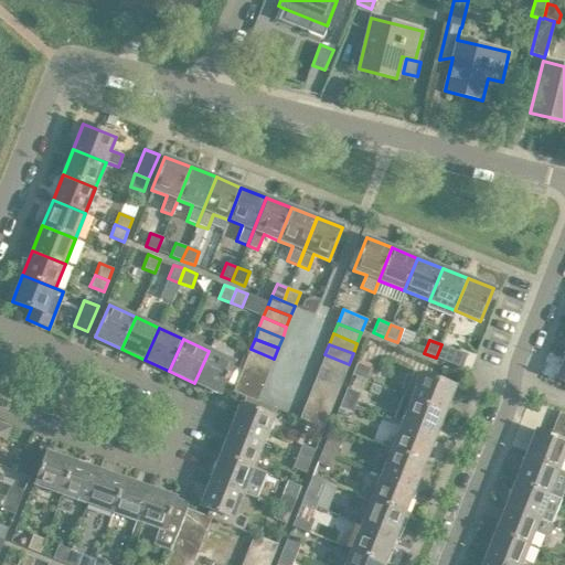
[(441,344),(436,358),(461,368),(467,354),(441,344)]
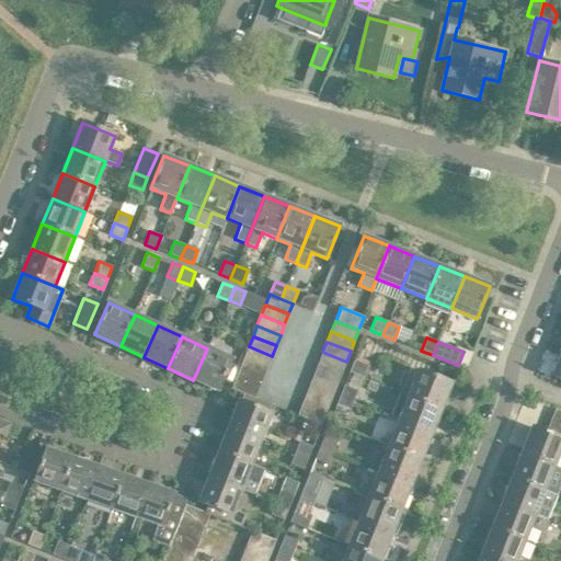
[(249,346),(244,357),(267,367),(272,356),(249,346)]
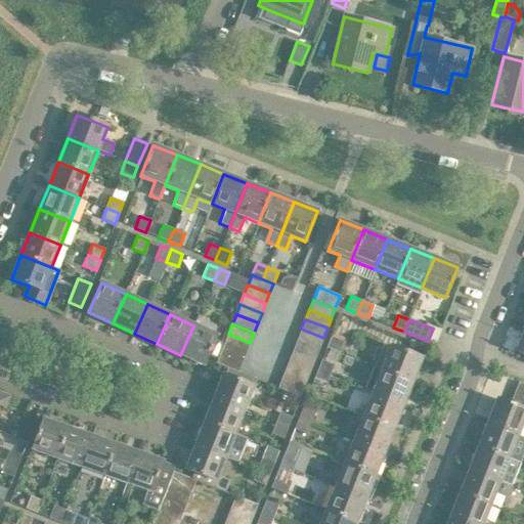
[(193,325),(180,355),(203,365),(217,336),(193,325)]
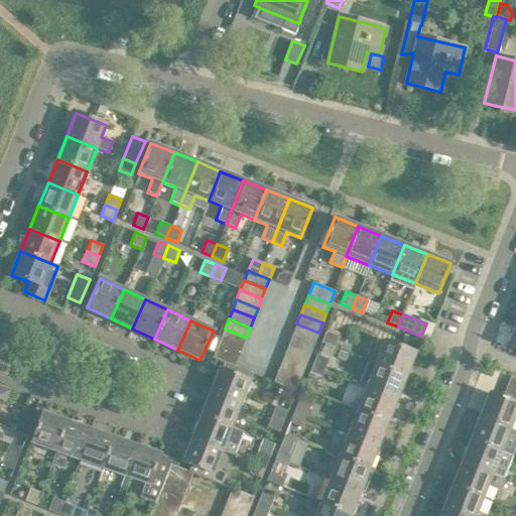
[(296,324),(292,334),(314,343),(318,333),(296,324)]
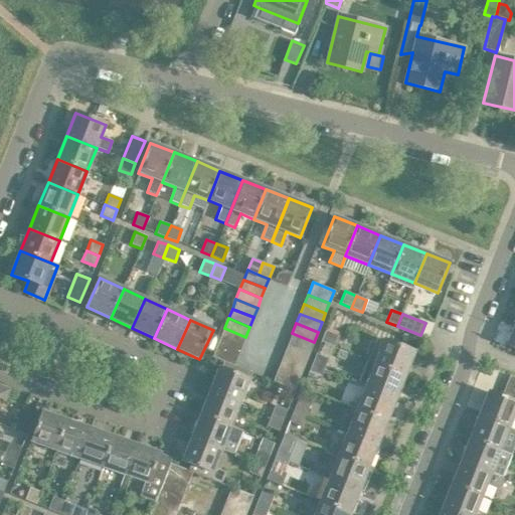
[(224,328),(220,338),(241,346),(245,337),(224,328)]
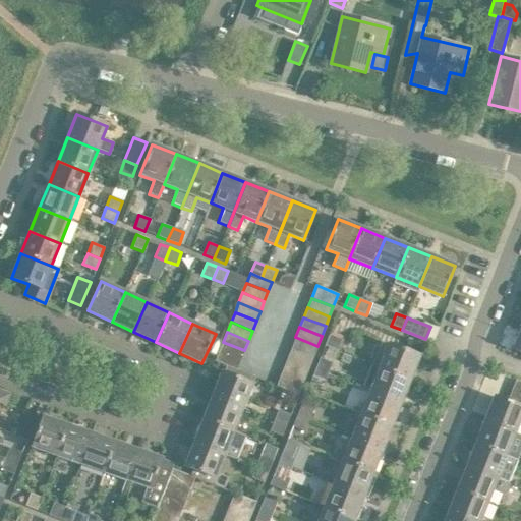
[(325,345),(337,350),(341,339),(329,335),(325,345)]
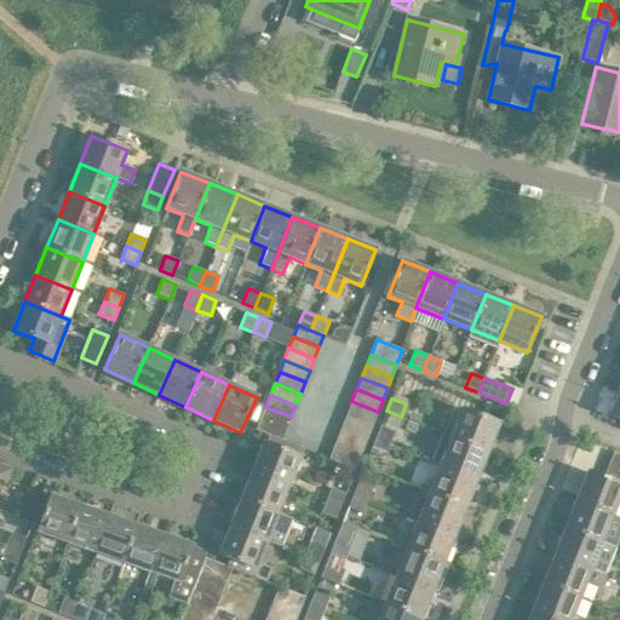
[(351,401),(348,413),(373,423),(378,412),(351,401)]
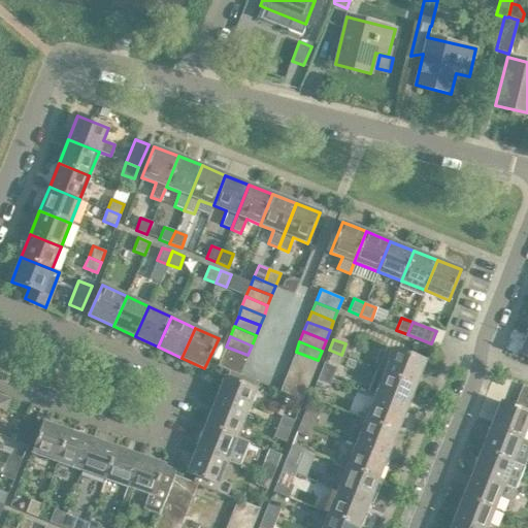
[(226,347),(222,356),(243,365),(248,355),(226,347)]
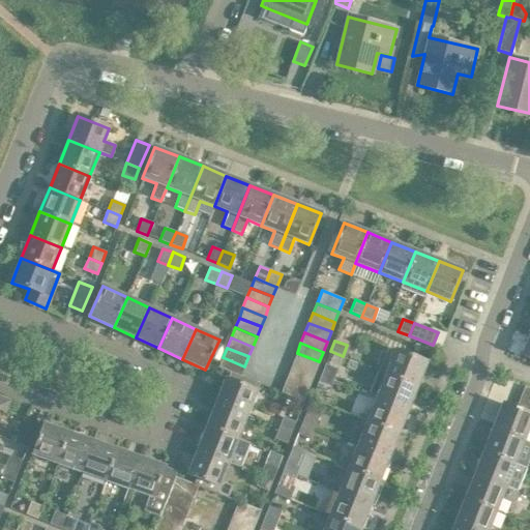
[(395,350),(386,374),(416,386),(427,362),(395,350)]
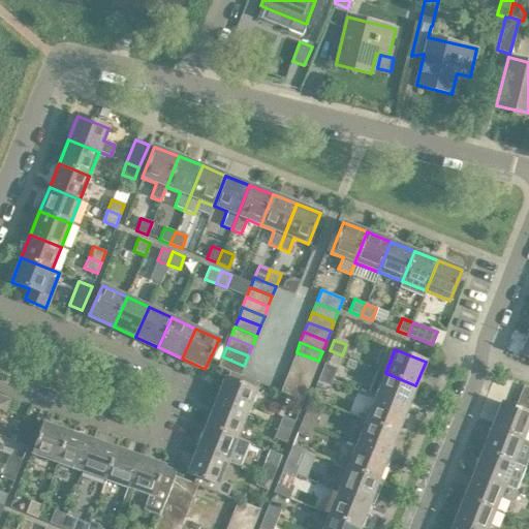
[(297,352),(292,362),(314,371),(318,361),(297,352)]
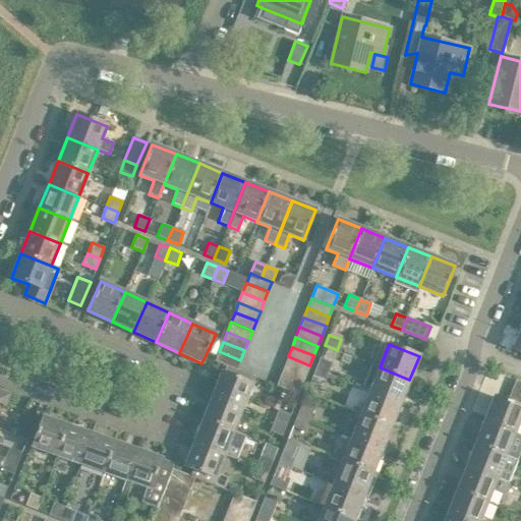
[(240,360),(219,351),(215,361),(237,369),(240,360)]
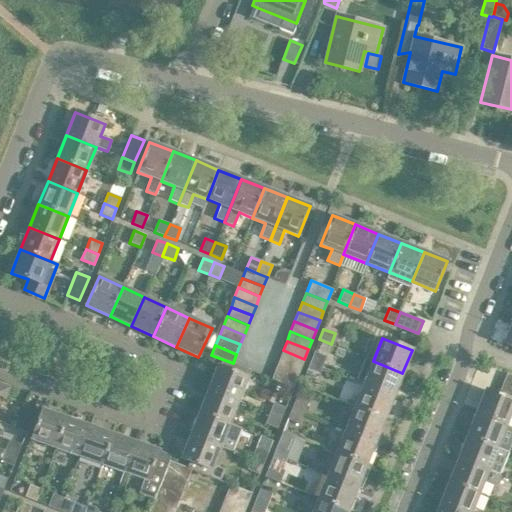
[(283,350),(279,360),(300,368),(304,359),(283,350)]
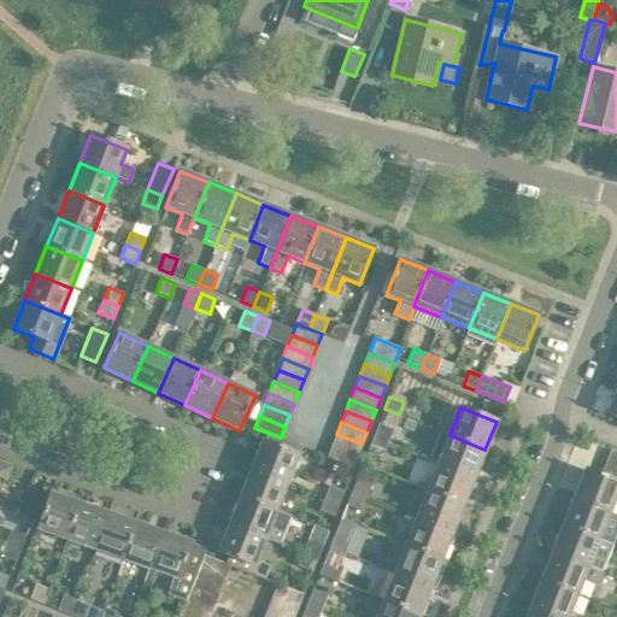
[(378,424),(374,436),(387,442),(393,430),(378,424)]
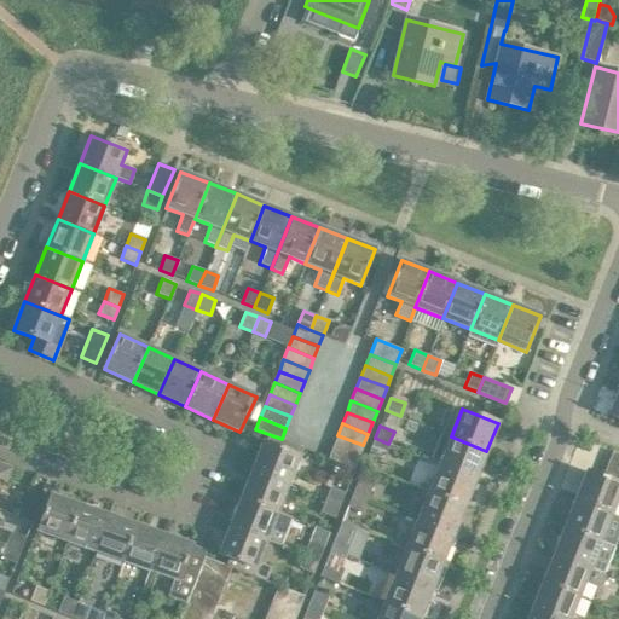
[(431,461),(440,464),(475,479),(486,451),(451,437),(441,433),(431,461)]
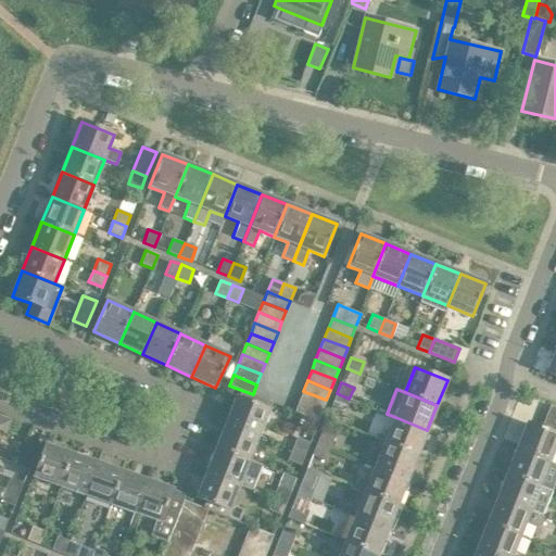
[(303,391),(299,401),(323,411),(326,400),(303,391)]
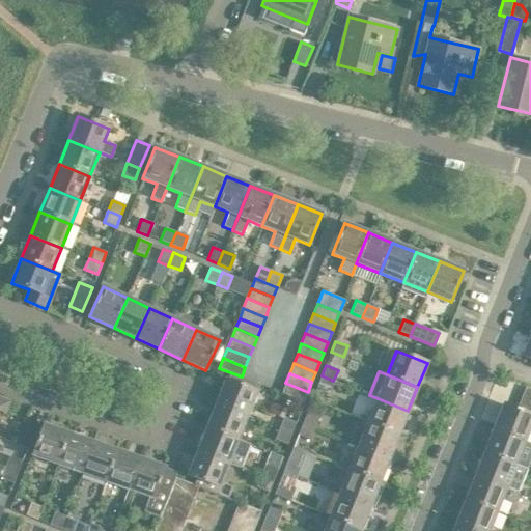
[(333,381),(322,375),(316,387),(329,392),(333,381)]
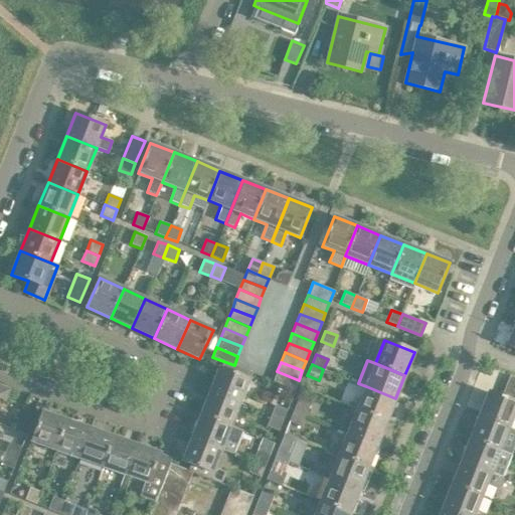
[(218,368),(209,391),(239,403),(248,380),(218,368)]
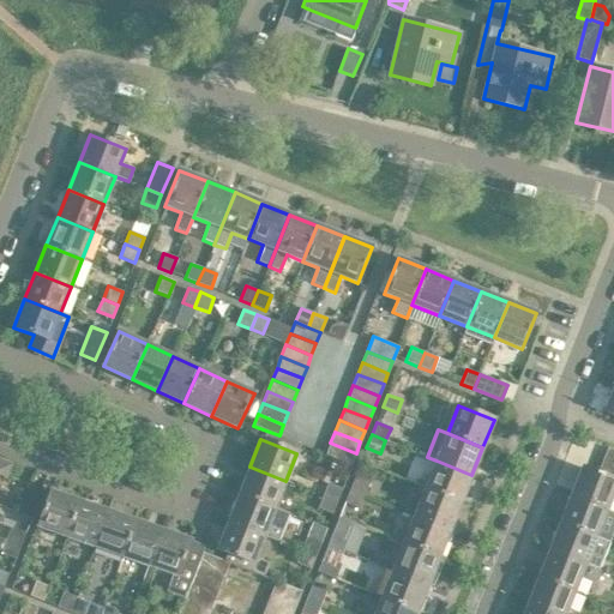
[(356,453),(330,443),(325,455),(351,465),(356,453)]
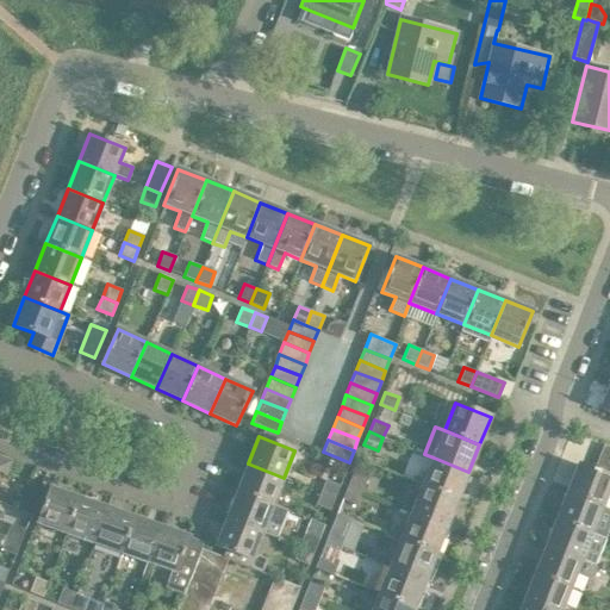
[(593,471),(605,475),(609,461),(609,447),(603,444),(593,471)]
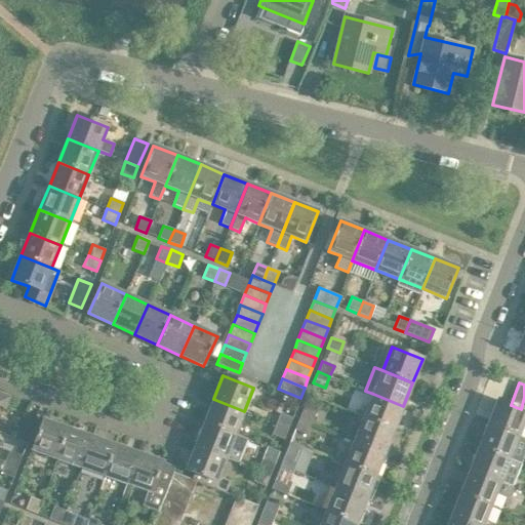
[(0,405),(4,407),(8,397),(0,393),(0,405)]
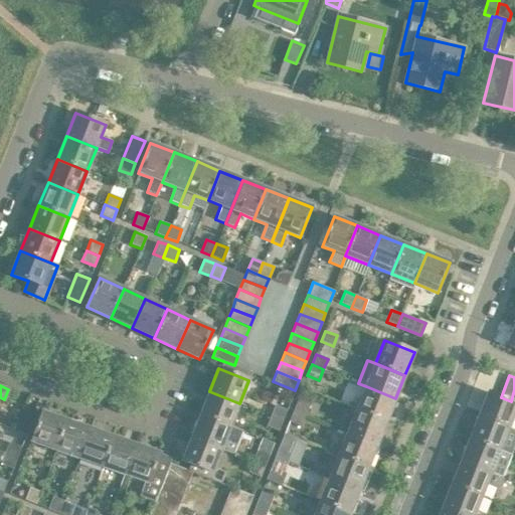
[(366,386),(356,409),(386,421),(395,398),(366,386)]
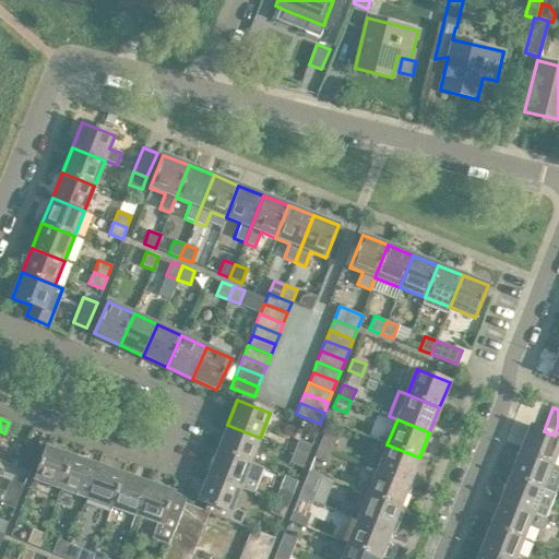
[(227,425),(218,449),(250,462),(260,438),(227,425)]
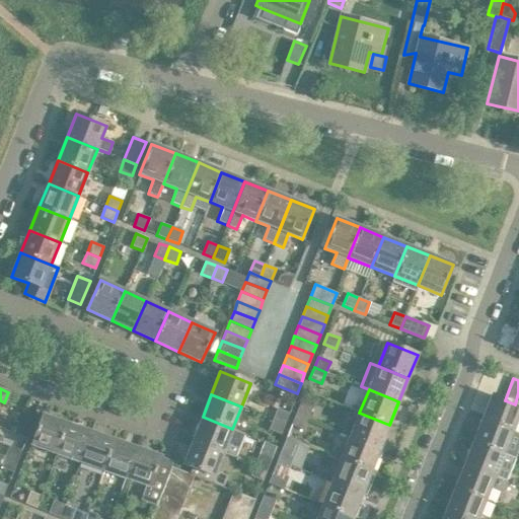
[(518,405),(515,404),(505,400),(492,395),(483,419),(513,430),(518,415),(518,405)]
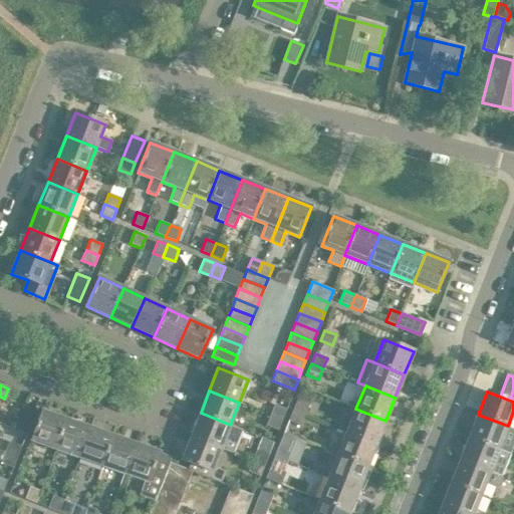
[(297,399),(292,411),(304,415),(309,404),(297,399)]
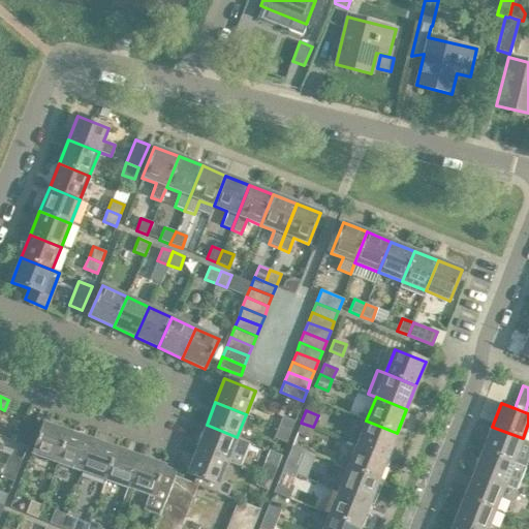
[(282,415),(278,427),(290,432),(294,421),(282,415)]
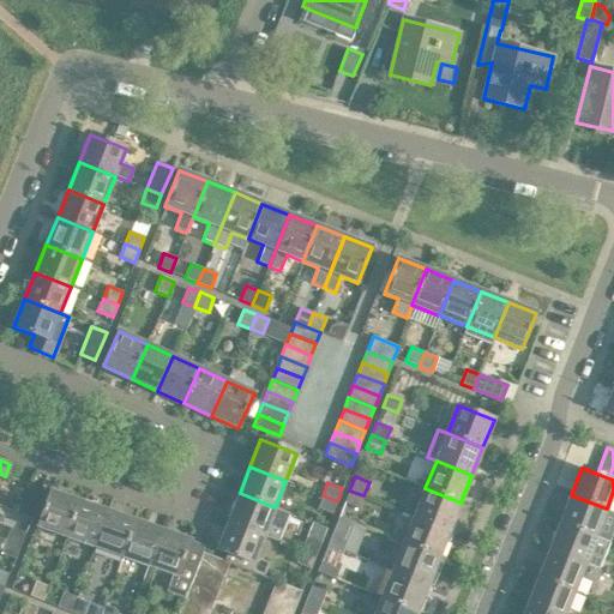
[(17,512),(31,518),(42,491),(28,485),(17,512)]
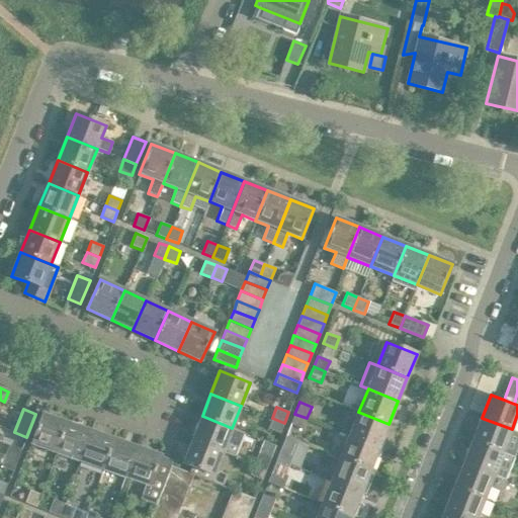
[(358,412),(349,435),(379,447),(389,424),(358,412)]
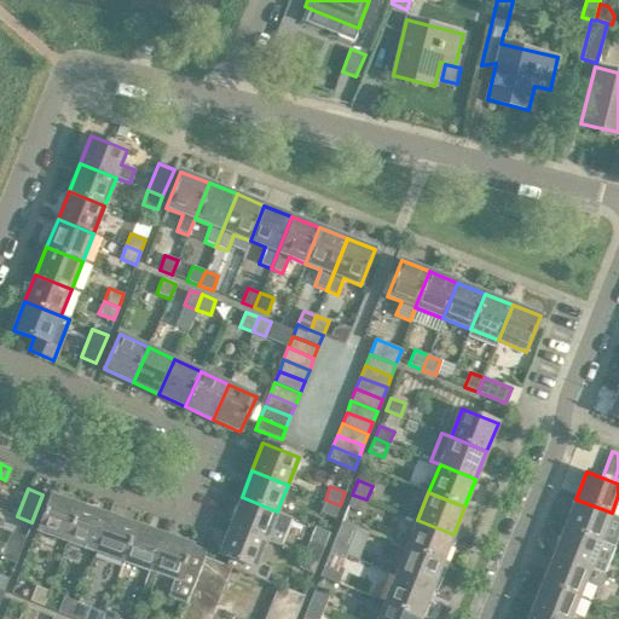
[(38,531),(67,542),(80,505),(51,495),(38,531)]
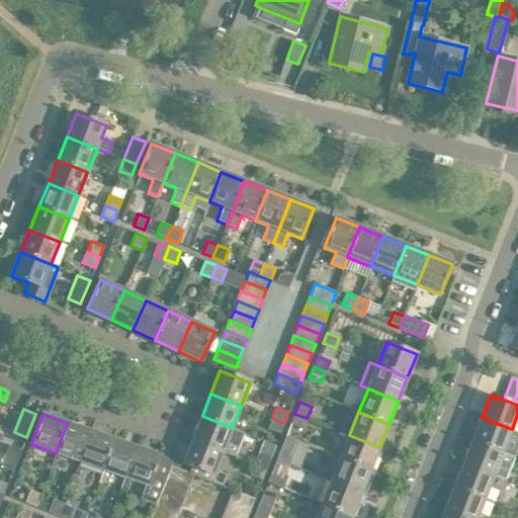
[(307,418),(294,414),(290,424),(303,428),(307,418)]
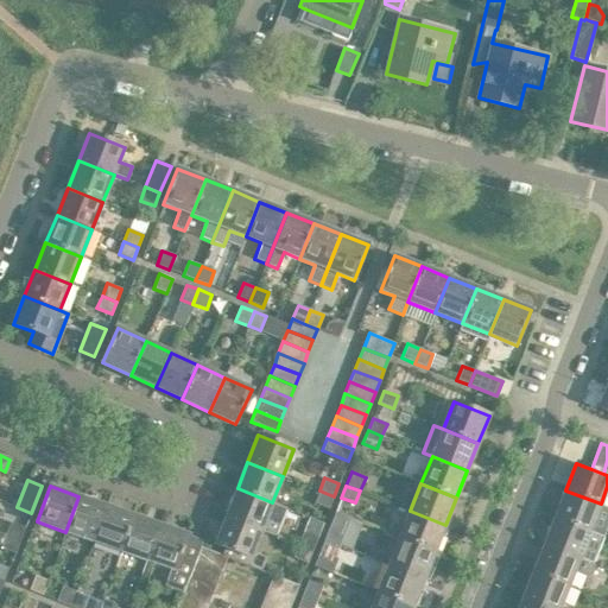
[(238,488),(226,517),(261,531),(274,536),(285,508),(272,502),(238,488)]
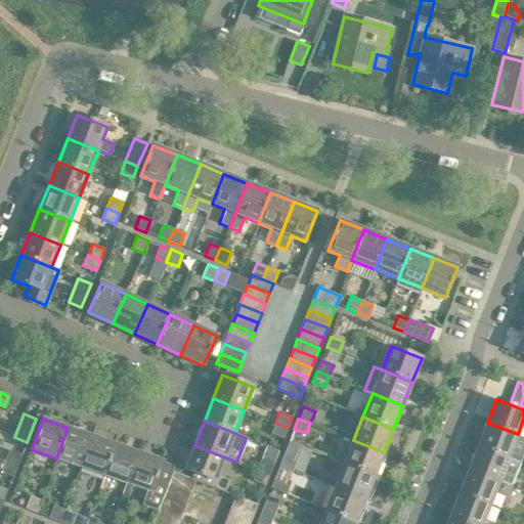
[(288,428),(275,423),(271,434),(284,439),(288,428)]
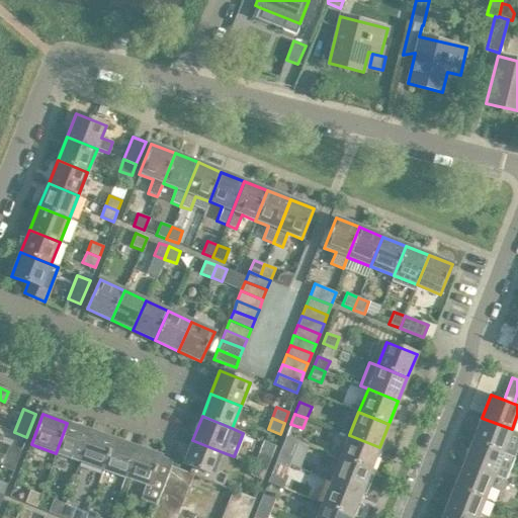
[(503,452),(512,429),(482,418),(472,441),(503,452)]
